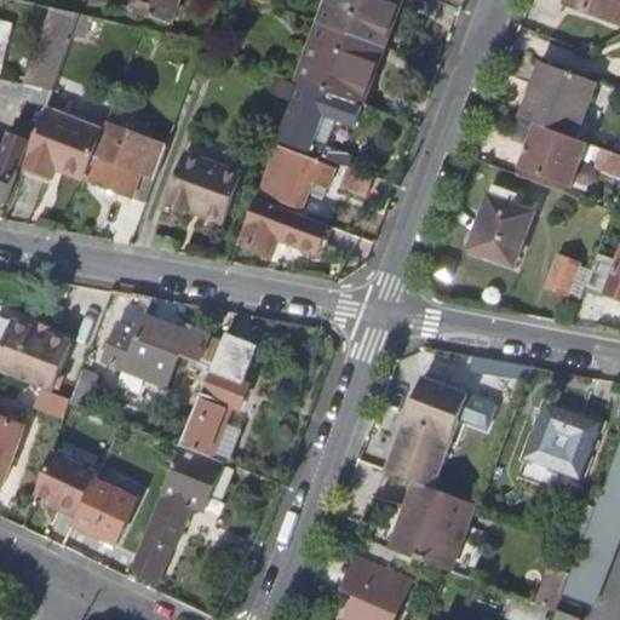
[(170,0),(127,0),(125,7),(162,22),(170,0)]
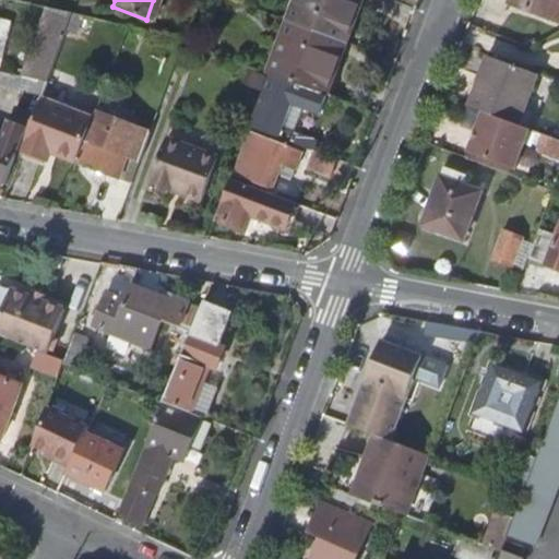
[(292,0),(286,18),(343,38),(357,0),(292,0)]
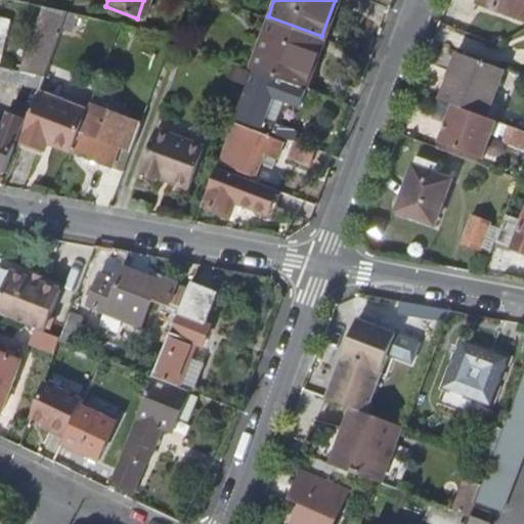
[(523,0),(493,0),(491,6),(519,17),(523,3),(523,0)]
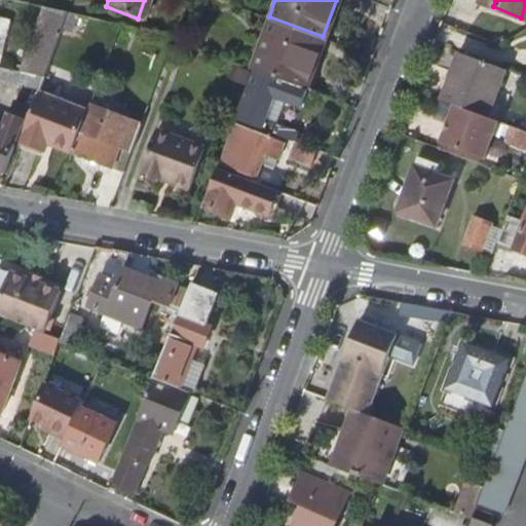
[(68,9),(49,5),(24,71),(43,75),(68,9)]
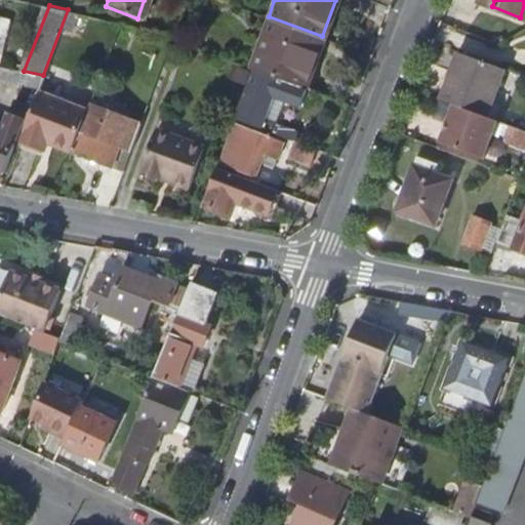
[(322,36),(269,16),(249,67),(252,68),(270,74),(279,77),(304,86),(322,36)]
